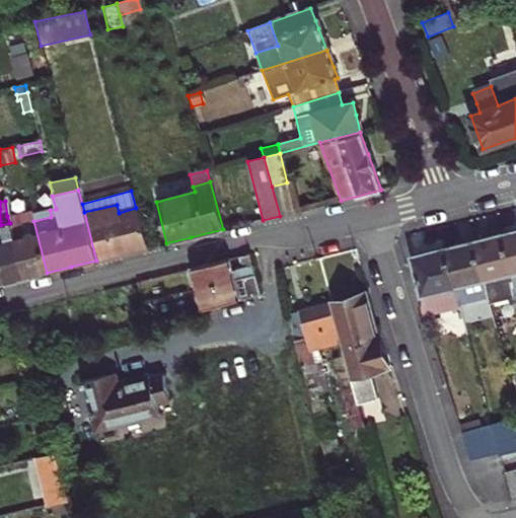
[(147,247),(136,208),(119,213),(117,205),(84,212),(96,261),(121,254),(147,247)]
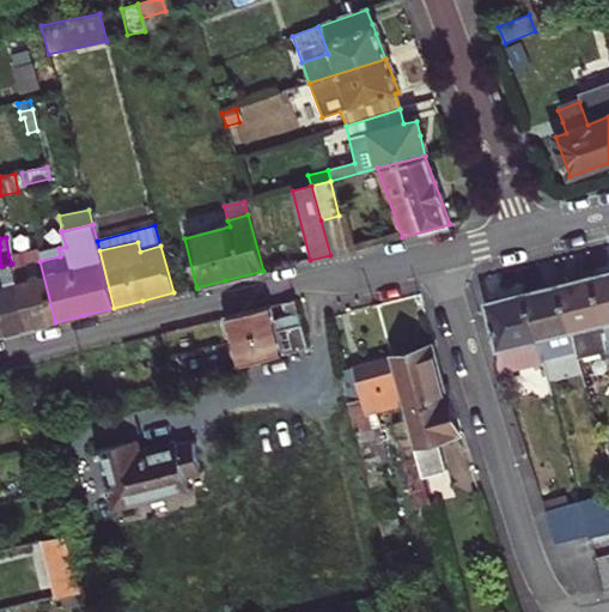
[(40,261),(60,256),(59,248),(38,254),(40,261)]
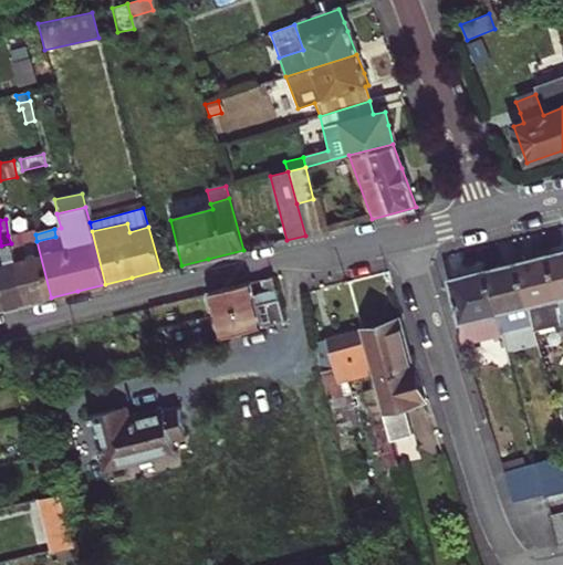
[(34,230),(8,236),(11,243),(25,304),(39,301),(51,297),(37,241),(35,234),(34,230)]
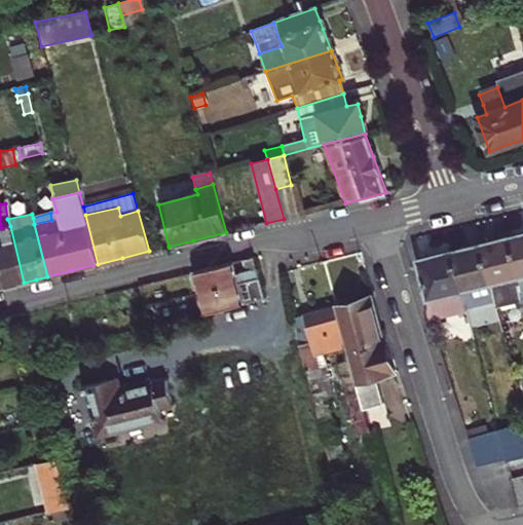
[(0,288),(13,285),(24,283),(10,226),(1,228),(0,224),(0,288)]
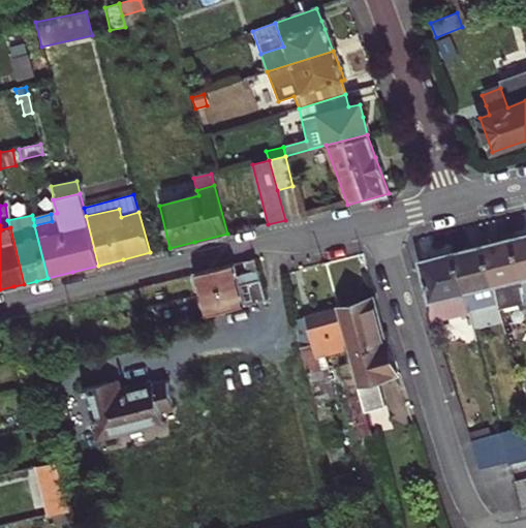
[(525,234),(511,238),(525,299),(525,234)]
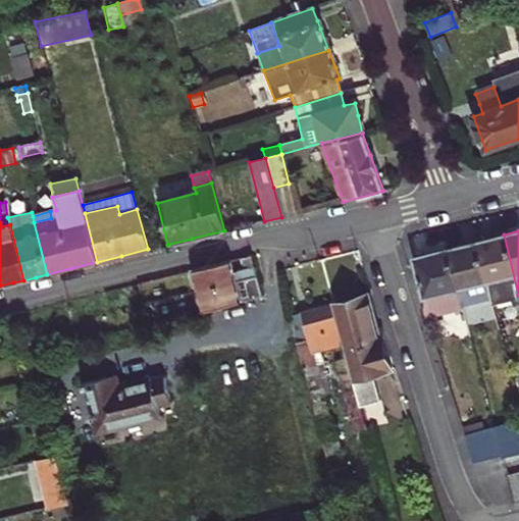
[(518,303),(518,295),(504,235),(487,239),(475,243),(488,296),(490,302),(511,298),(513,305),(518,303)]
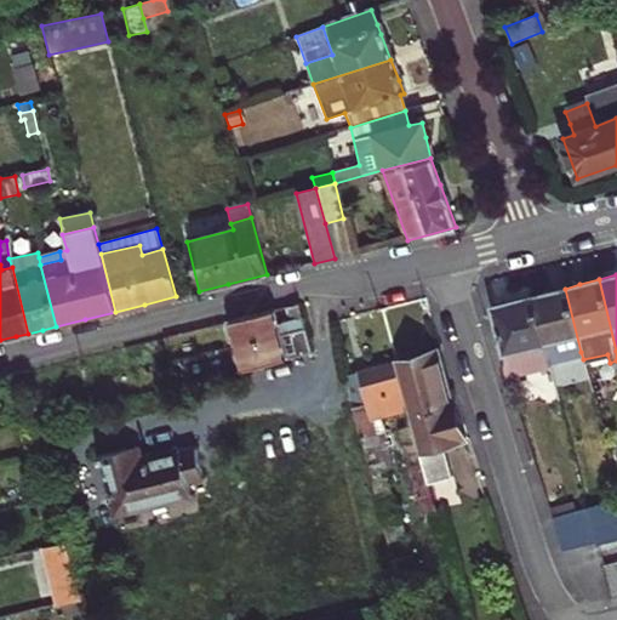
[(546,293),(531,296),(547,362),(581,352),(565,289),(546,293)]
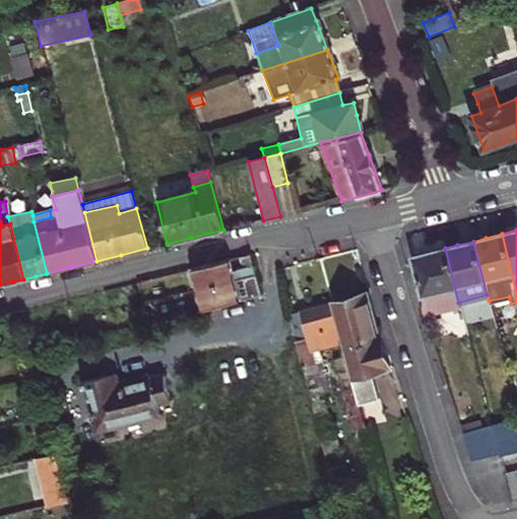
[(458,303),(445,248),(425,253),(411,256),(422,296),(422,314),(459,305),(458,303)]
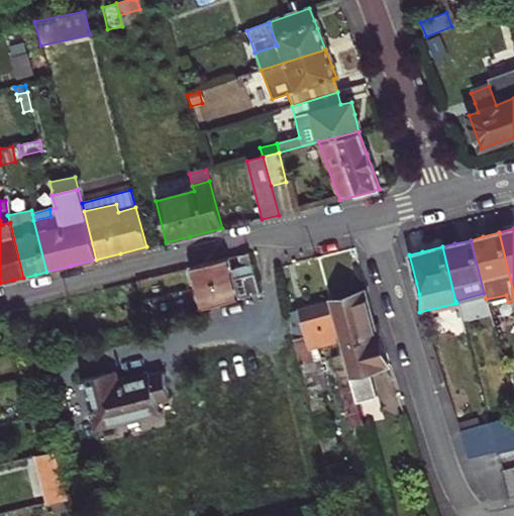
[(192,281),(194,289),(253,274),(252,272),(247,253),(237,255),(239,267),(229,270),(227,259),(189,268),(192,281)]
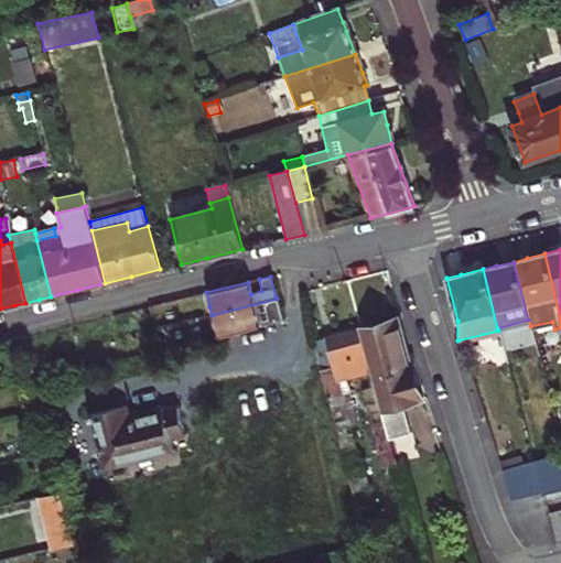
[(282,321),(277,299),(212,315),(215,326),(217,336),(222,335),(258,326),(282,321)]
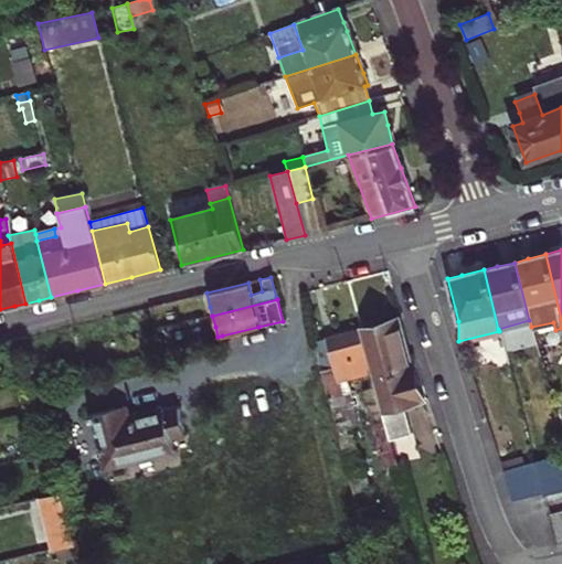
[(375,326),(359,330),(370,372),(374,387),(389,440),(411,434),(403,404),(424,398),(414,366),(410,368),(396,320),(375,326)]
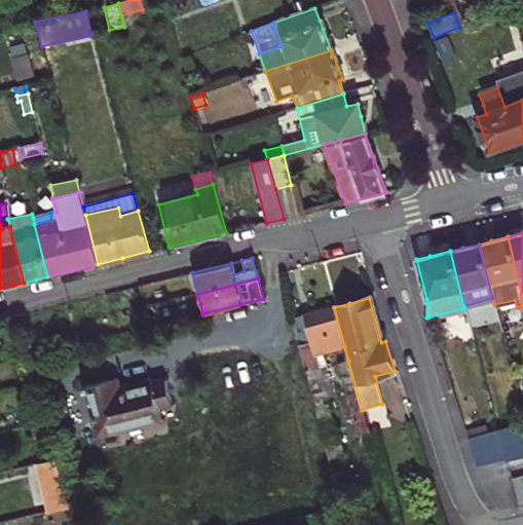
[(240,304),(207,312),(211,330),(245,322),(240,304)]
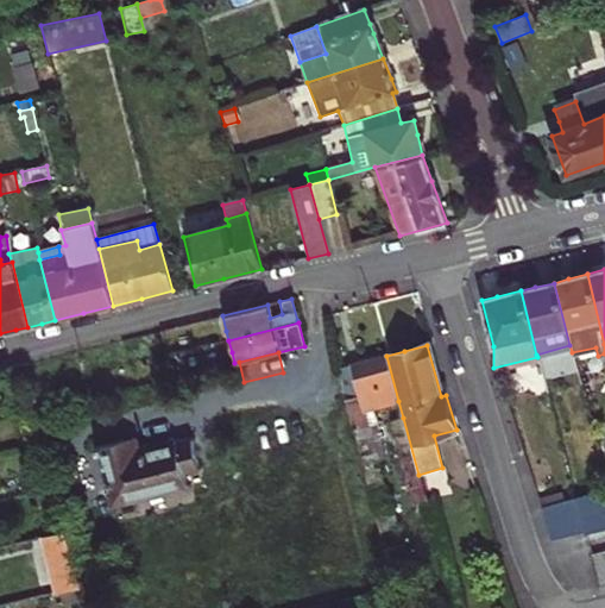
[(379,532),(396,527),(378,459),(383,458),(370,408),(398,401),(386,356),(355,364),(336,370),(345,400),(358,451),(379,532)]
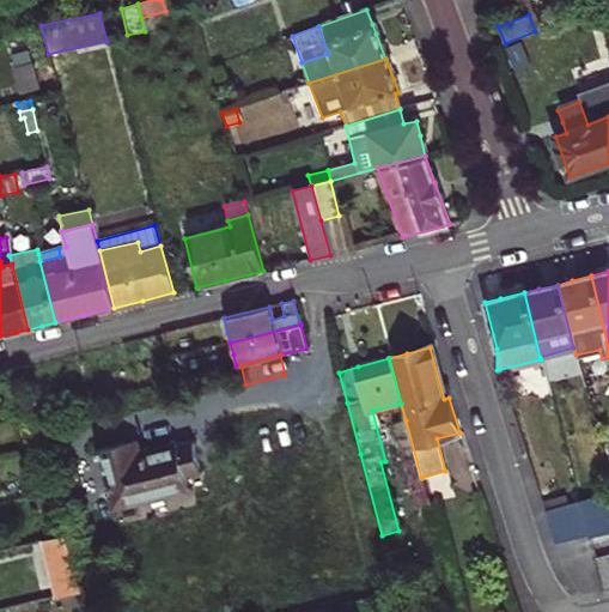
[(13,370),(0,373),(6,397),(19,394),(13,370)]
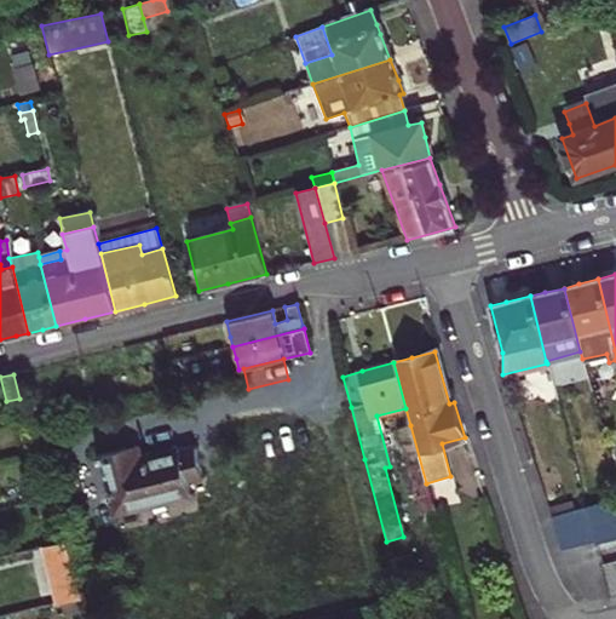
[(12,425),(26,423),(19,399),(6,401),(12,425)]
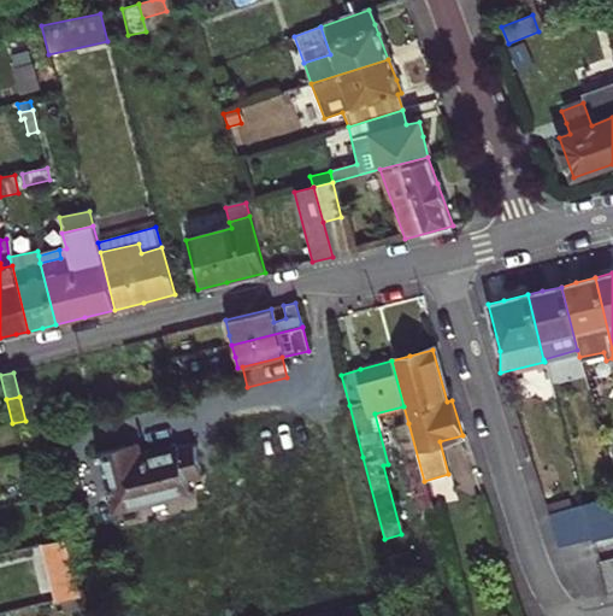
[(417,512),(432,508),(424,481),(408,423),(393,427),(417,512)]
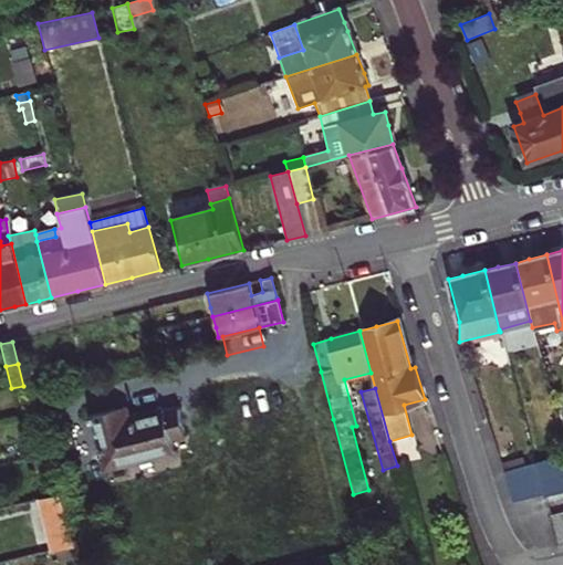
[(113,409),(116,420),(126,418),(123,407),(113,409)]
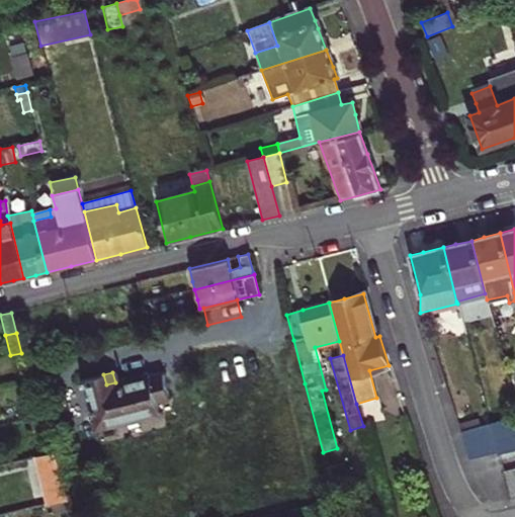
[(103,374),(83,379),(95,430),(159,414),(156,403),(168,400),(162,373),(149,376),(149,374),(115,382),(106,384),(103,374)]
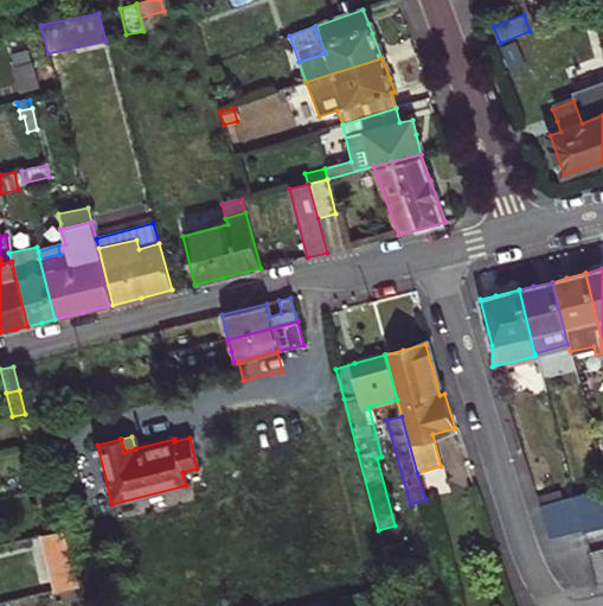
[(588,531),(602,527),(602,489),(579,495),(588,531)]
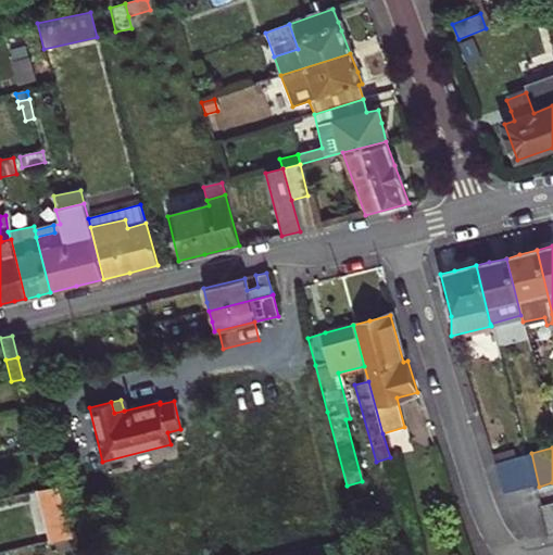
[(503,493),(531,487),(524,457),(493,465),(503,493)]
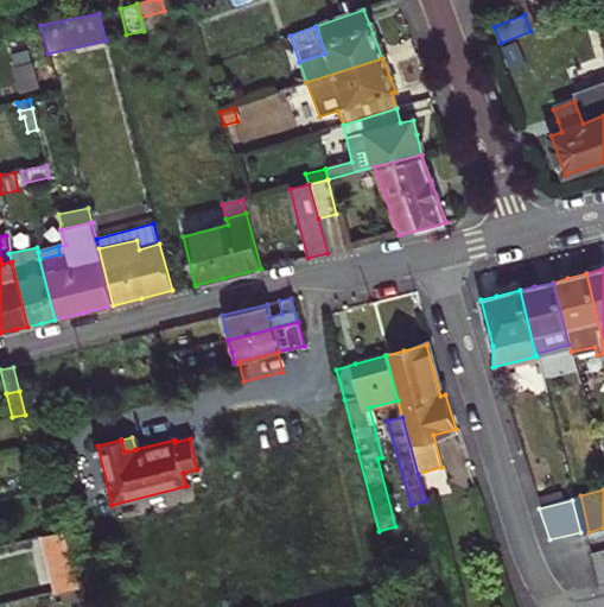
[(44,512),(50,535),(63,531),(59,519),(56,507),(44,512)]
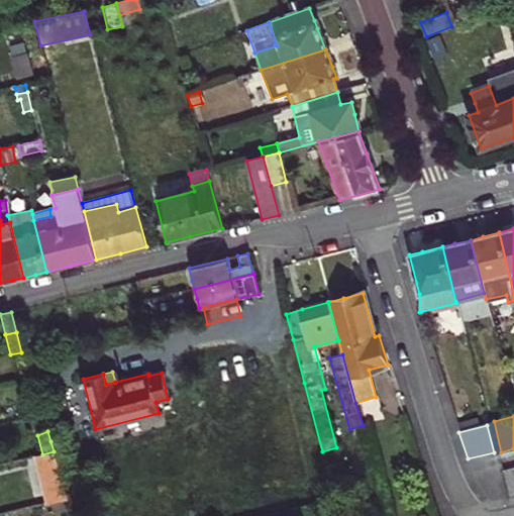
[(69,499),(54,451),(42,454),(34,456),(45,504),(49,504),(63,500),(69,499)]
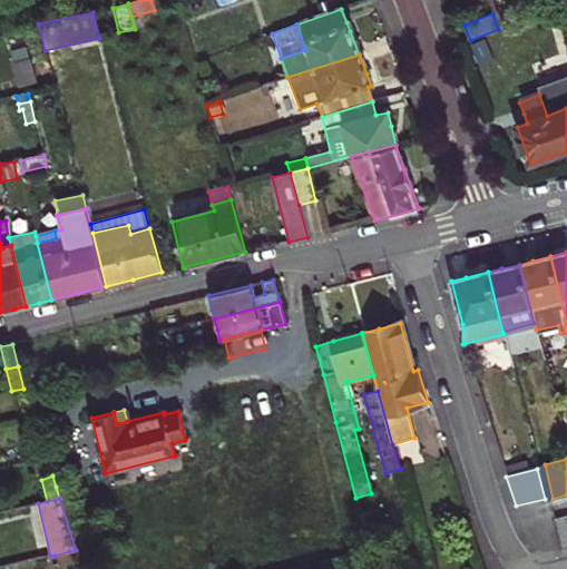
[(566,547),(566,516),(554,519),(561,549),(566,547)]
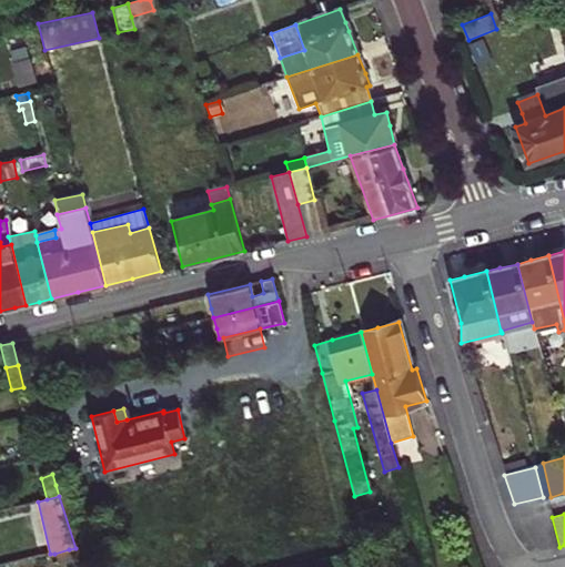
[(71,560),(69,549),(54,554),(57,565),(71,560)]
